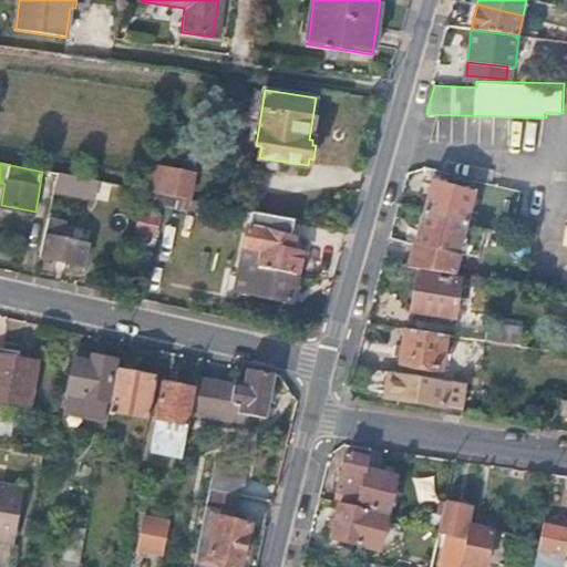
[(162,195),(166,168),(152,165),(146,192),(162,195)]
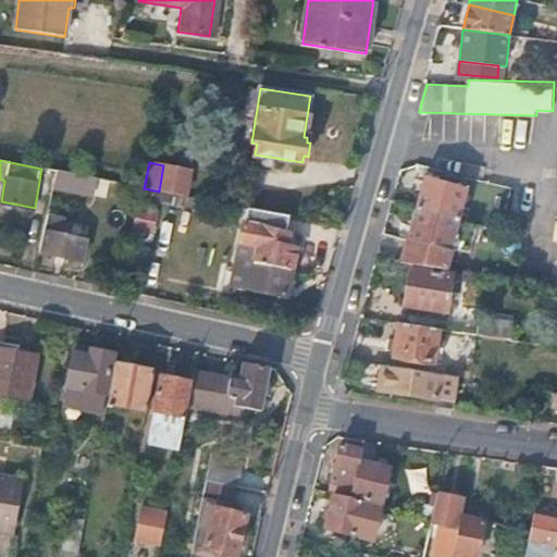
[(159,192),(184,196),(187,169),(163,165),(159,192)]
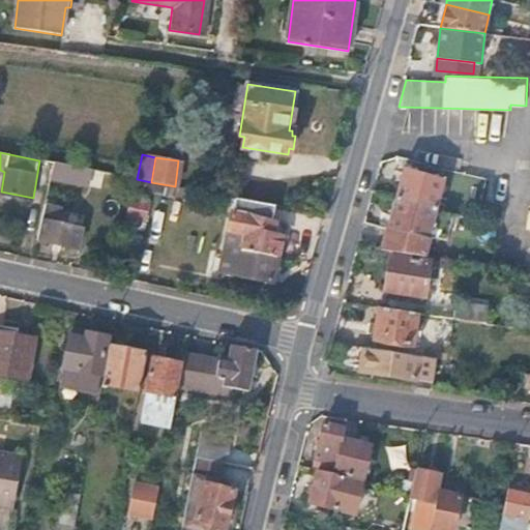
[(89,170),(54,163),(51,177),(85,184),(89,170)]
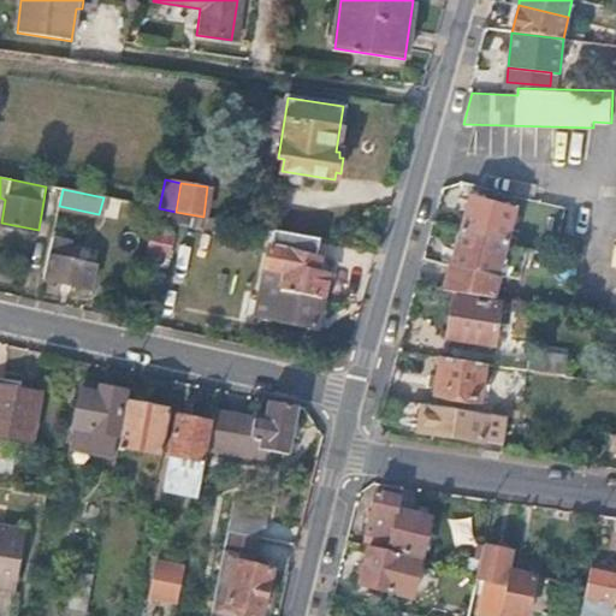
[(469,194),(461,230),(508,242),(517,207),(469,194)]
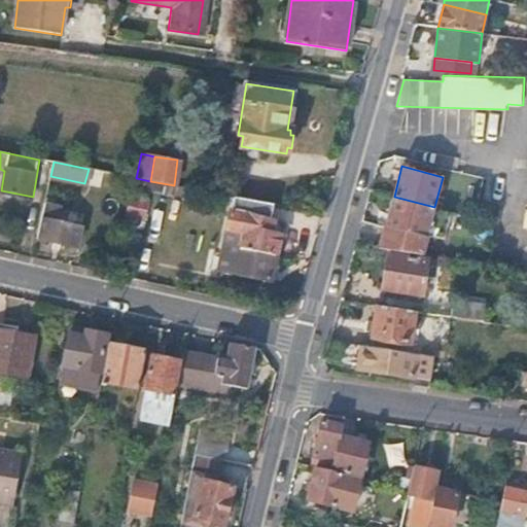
[(134,177),(132,186),(172,195),(174,185),(150,181),(136,178),(134,177)]
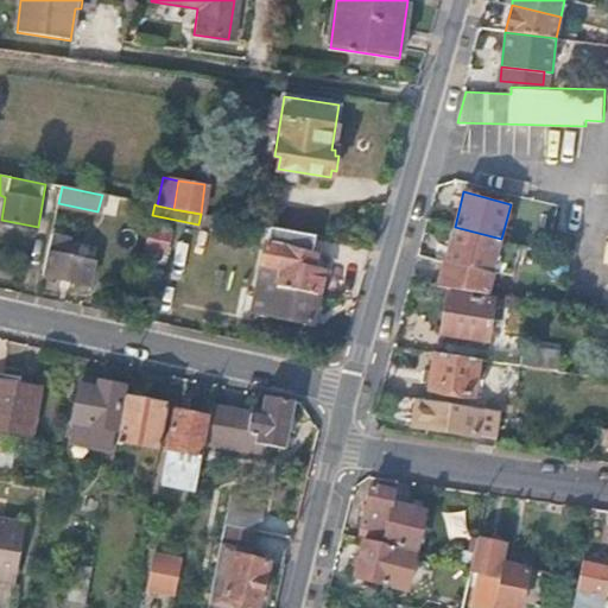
[(54,227),(43,274),(89,285),(95,261),(68,254),(71,238),(59,235),(61,228),(54,227)]
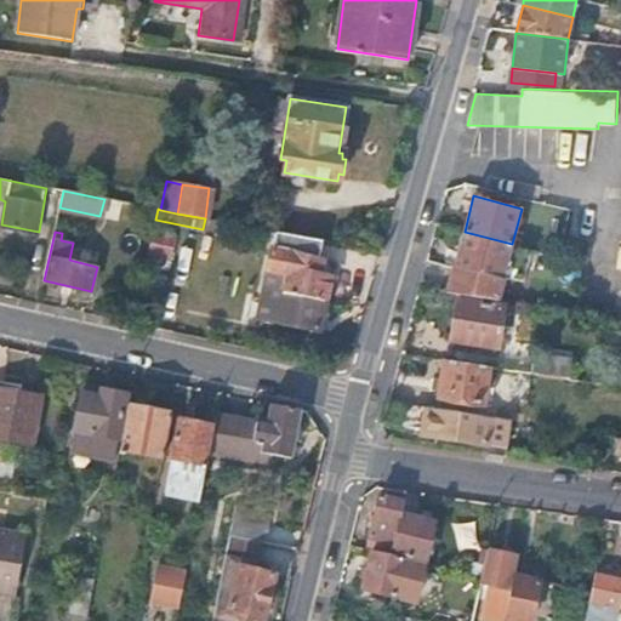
[(262,288),(323,301),(328,277),(318,274),(322,261),(318,261),(323,241),(273,232),(262,288)]
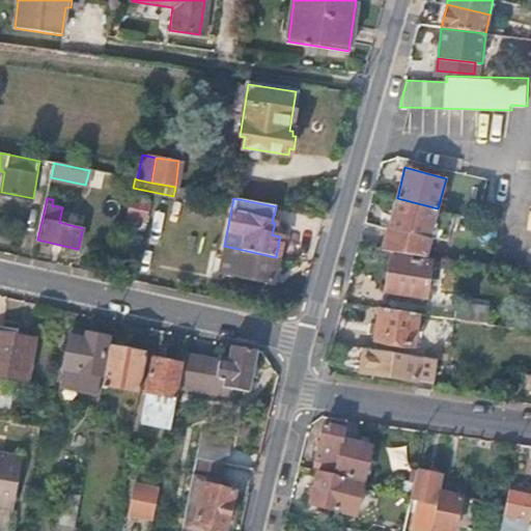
[(397,198),(384,251),(426,256),(428,246),(431,234),(438,208),(397,198)]
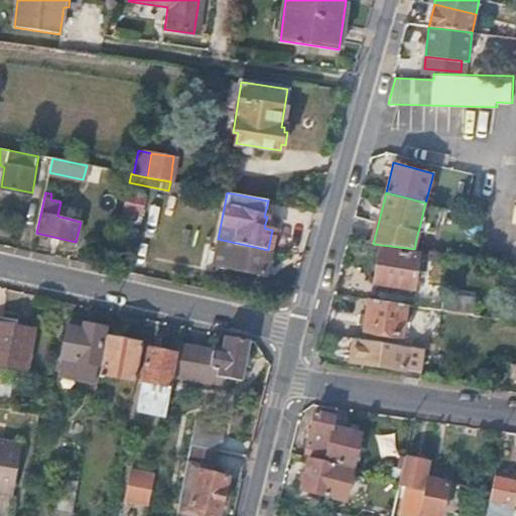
[(442,208),(425,203),(419,228),(437,231),(442,208)]
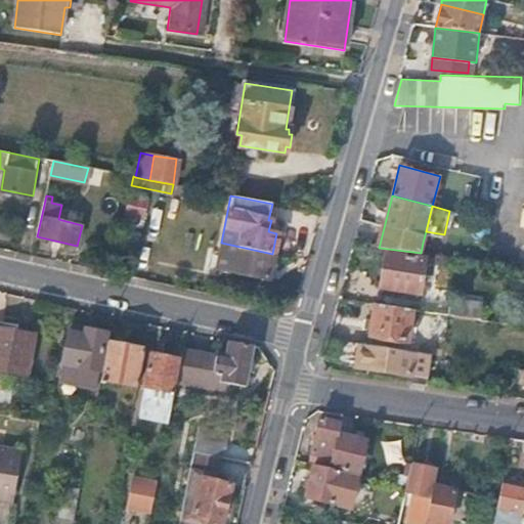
[(266,281),(272,254),(221,243),(216,270),(266,281)]
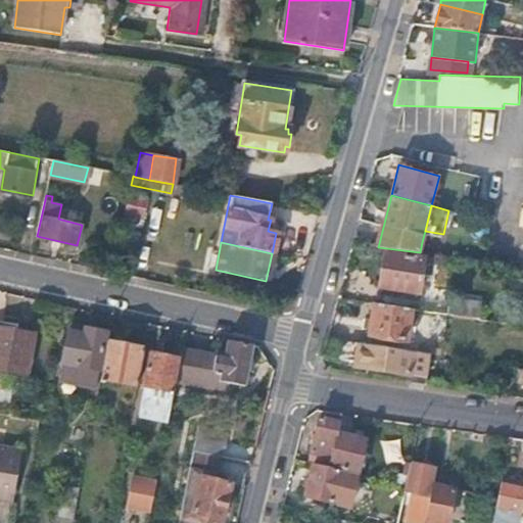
[(424,256),(386,251),(382,286),(420,290),(424,256)]
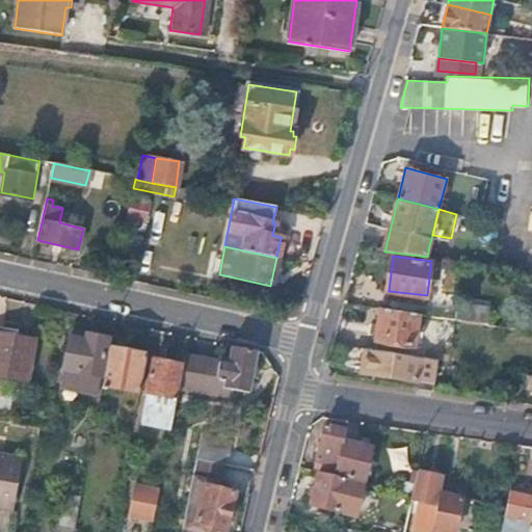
[(457,302),(454,317),(486,322),(488,308),(457,302)]
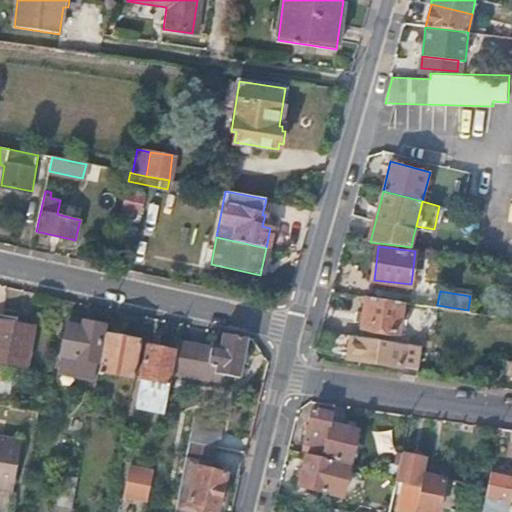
[(403,300),(368,295),(364,327),(400,331),(403,300)]
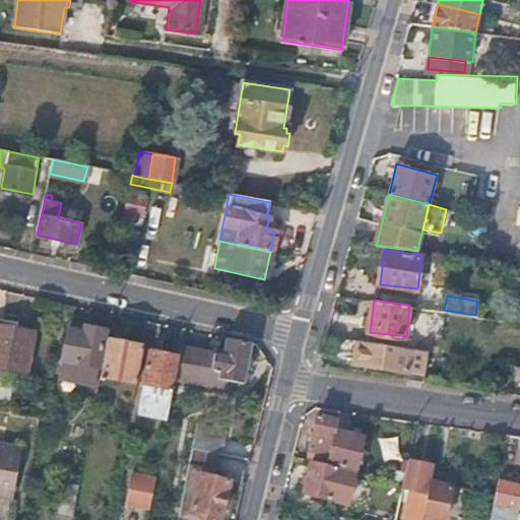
[(33,330),(0,323),(0,367),(25,371),(33,330)]
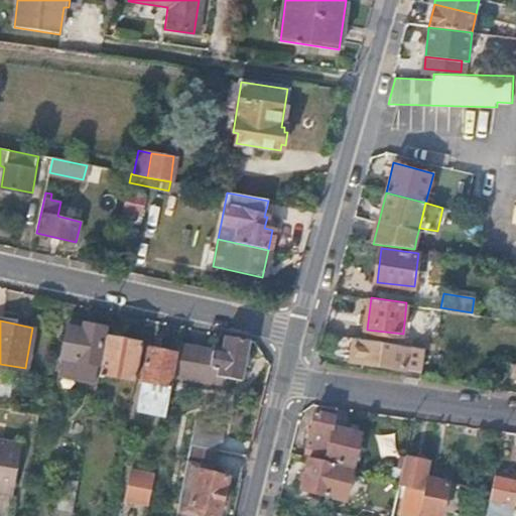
[(93,382),(104,326),(83,321),(82,329),(67,325),(56,374),(93,382)]
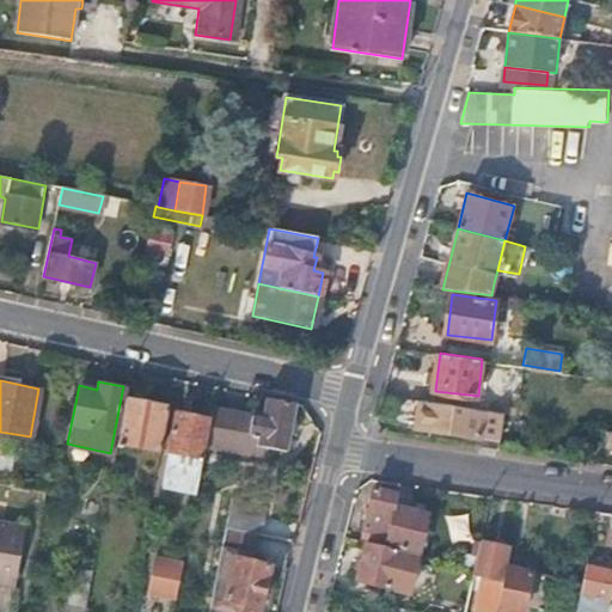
[(286,452),(295,404),(246,393),(244,407),(249,409),(248,411),(213,405),(204,446),(264,458),(267,448),(286,452)]
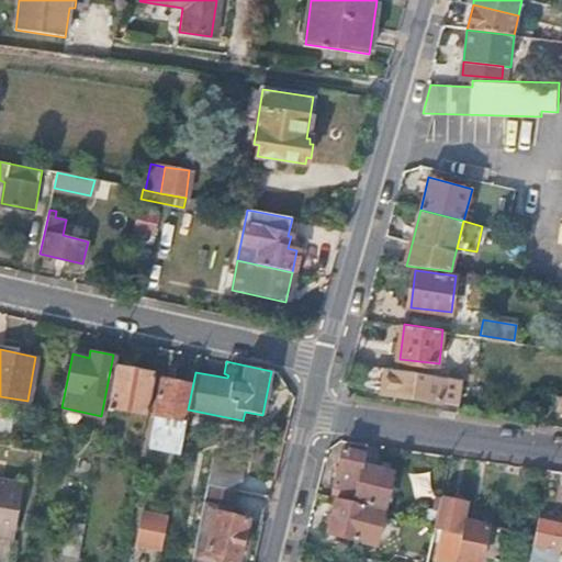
[(108,406),(147,414),(155,374),(114,367),(108,406)]
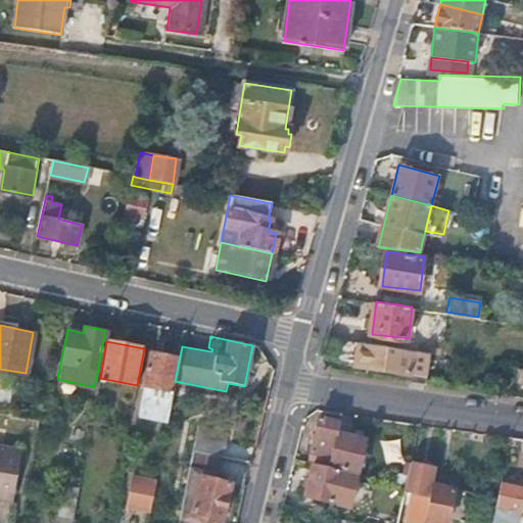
[(415,351),(360,342),(355,366),(413,374),(415,351)]
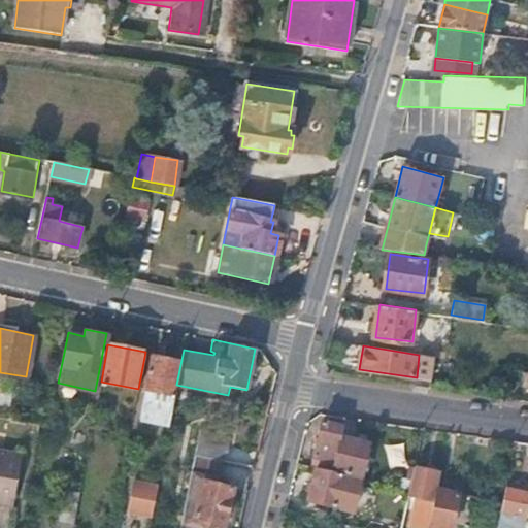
[(425,378),(428,356),(419,355),(417,377),(425,378)]
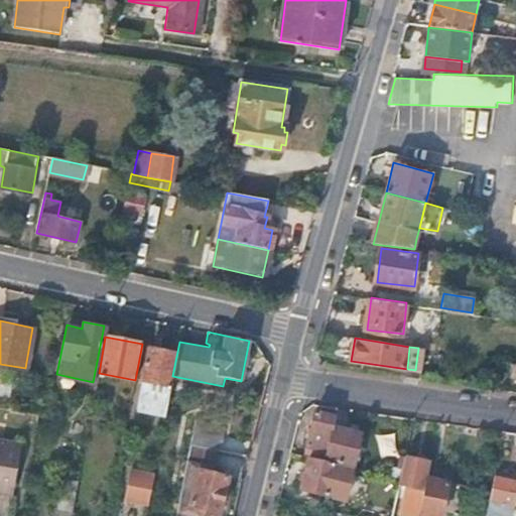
[(137,411),(165,416),(172,376),(177,354),(149,349),(137,411)]
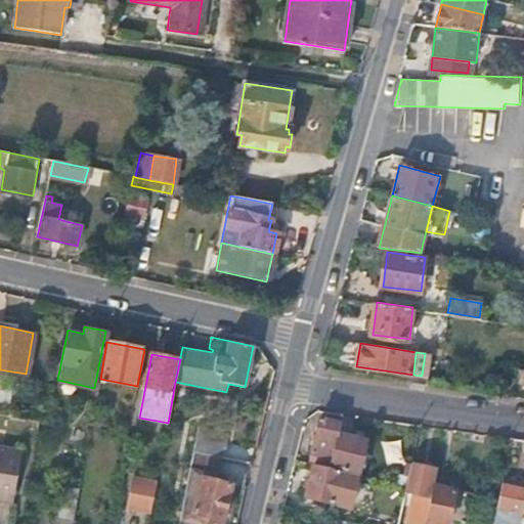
[(220,457),(222,457),(225,433),(206,430),(208,412),(201,411),(192,452),(220,457)]
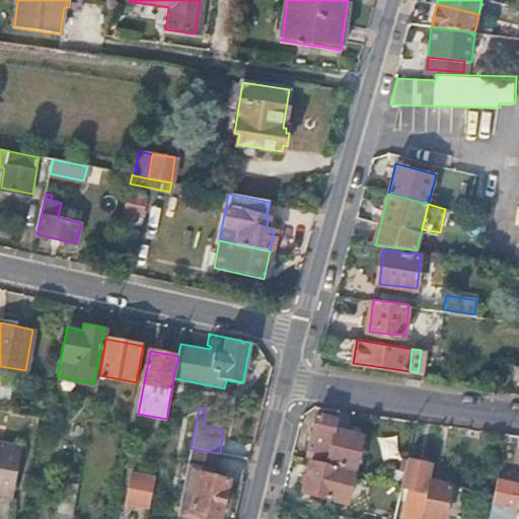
[(204,426),(223,429),(225,413),(206,409),(204,426)]
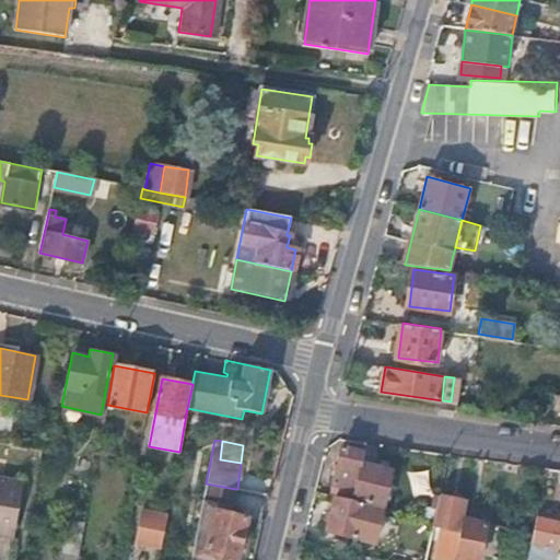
[(330,496),(336,497),(386,509),(395,470),(371,465),(373,454),(341,447),(330,496)]
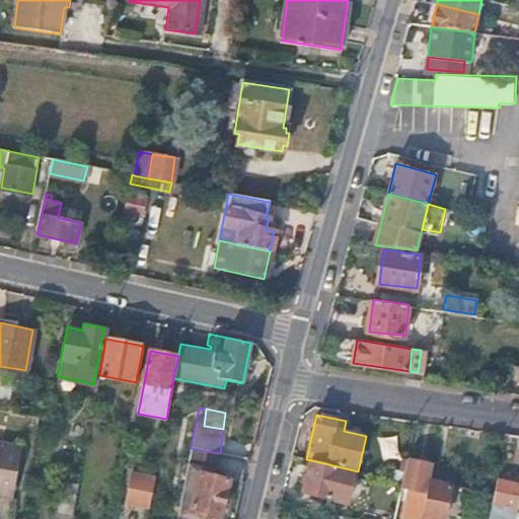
[(0,446),(0,499),(9,501),(18,450),(0,446)]
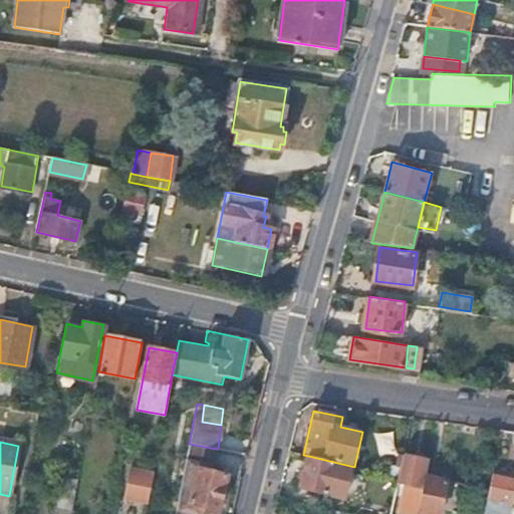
[(189,444),(178,505),(216,513),(225,475),(211,472),(216,449),(189,444)]
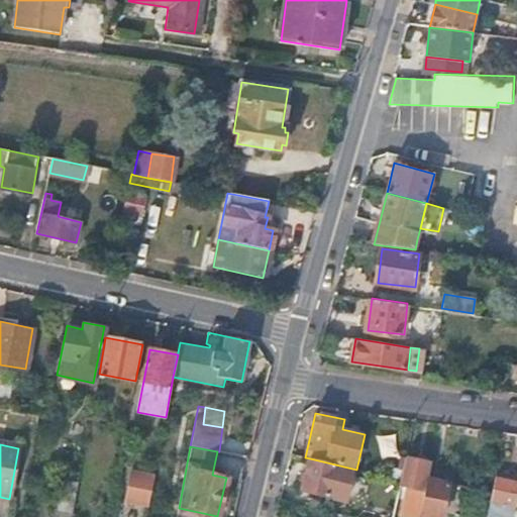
[(428,479),(431,461),(407,457),(402,481),(401,486),(413,488),(425,490),(428,479)]
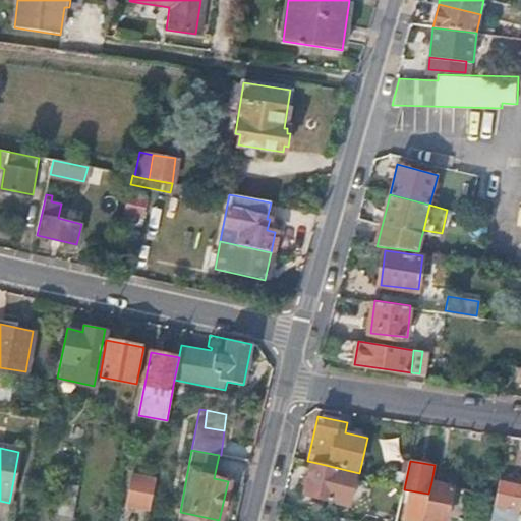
[(359,473),(312,462),(304,495),(351,506),(359,473)]
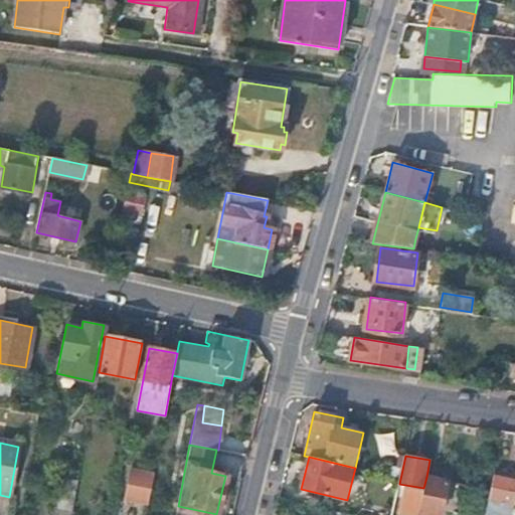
[(124,500),(147,505),(153,475),(130,470),(124,500)]
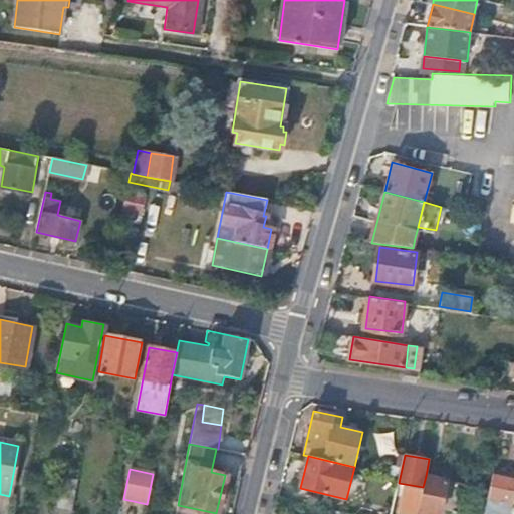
[(447,480),(426,476),(423,487),(418,513),(425,513),(424,513),(440,513),(441,507),(447,480)]
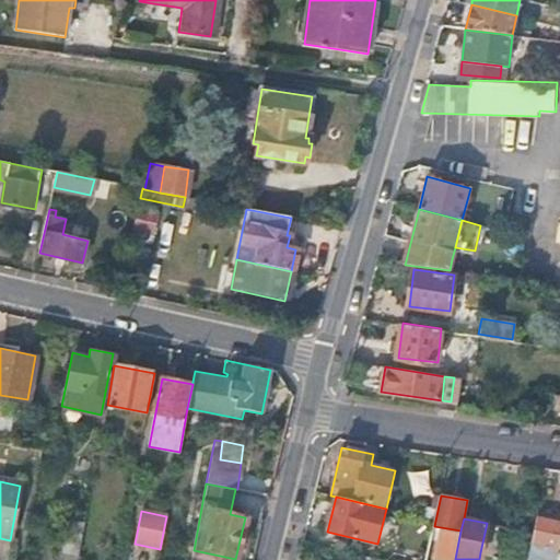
[(559,545),(559,522),(537,518),(527,559),(547,559),(549,556),(558,557),(559,545)]
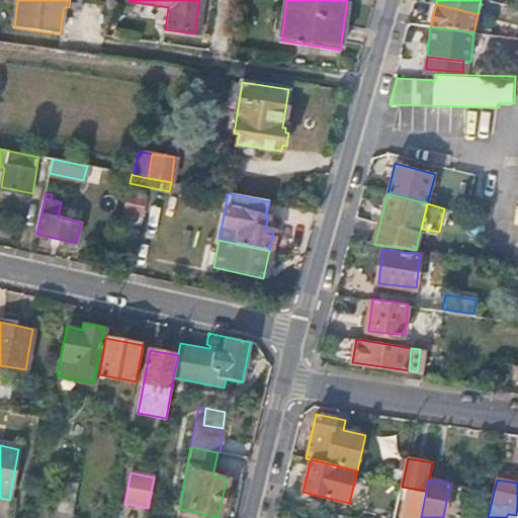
[(54,514),(70,517),(71,517),(78,486),(62,482),(54,514)]
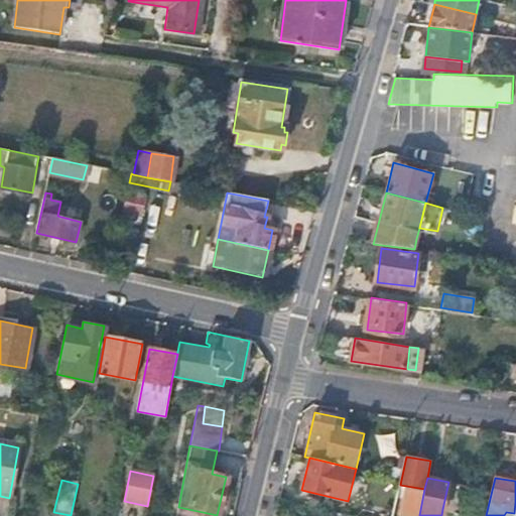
[(468,486),(448,482),(442,509),(462,513),(468,486)]
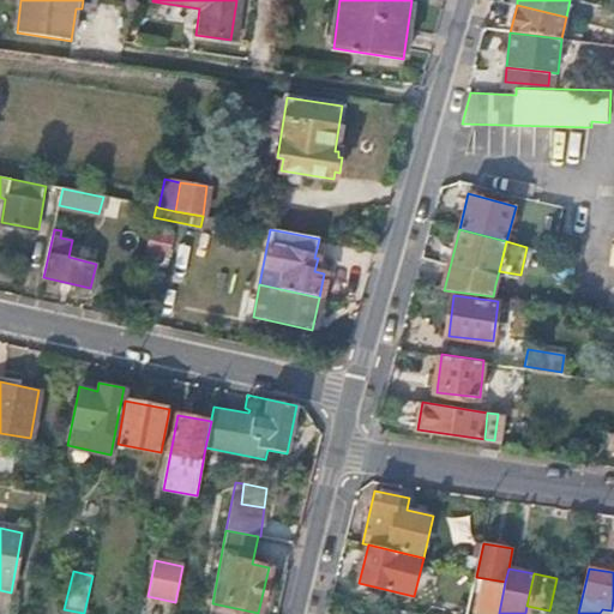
[(488,613),(498,613),(499,613),(505,582),(491,579),(487,591),(492,593),(488,613)]
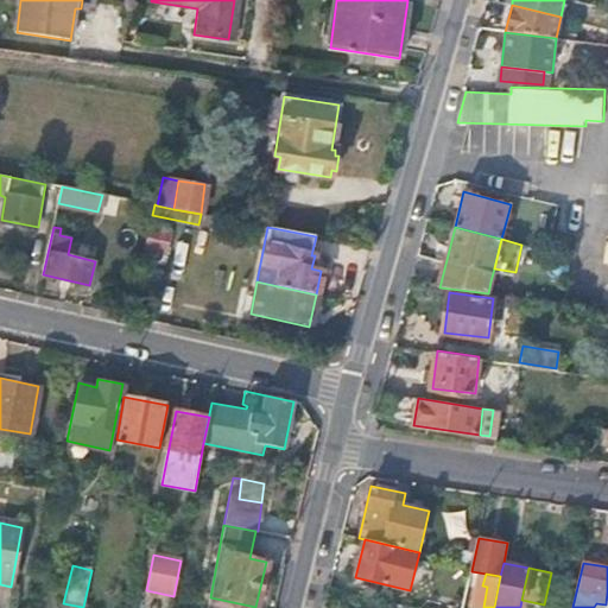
[(432,603),(434,603),(450,607),(462,607),(467,593),(438,587),(436,586),(432,603)]
